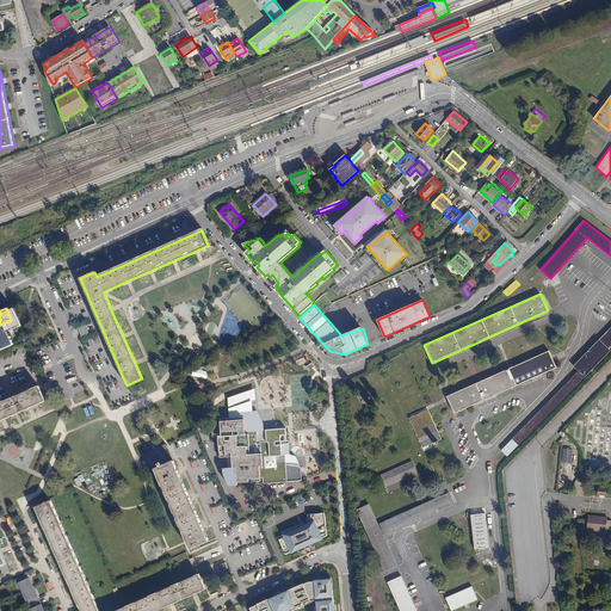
[(82,339),(90,335),(85,323),(78,327),(82,339)]
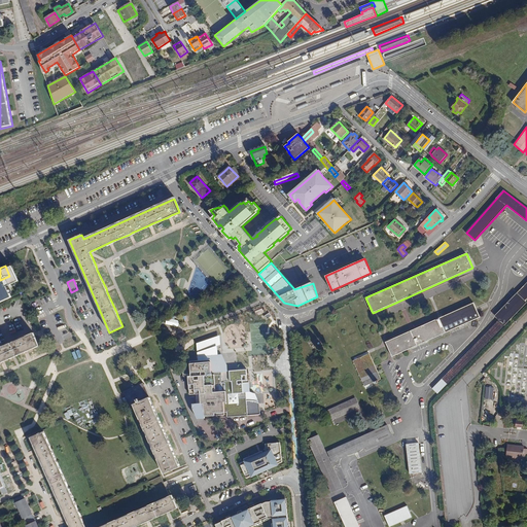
[(526,296),(526,282),(517,293),(524,301),(526,296)]
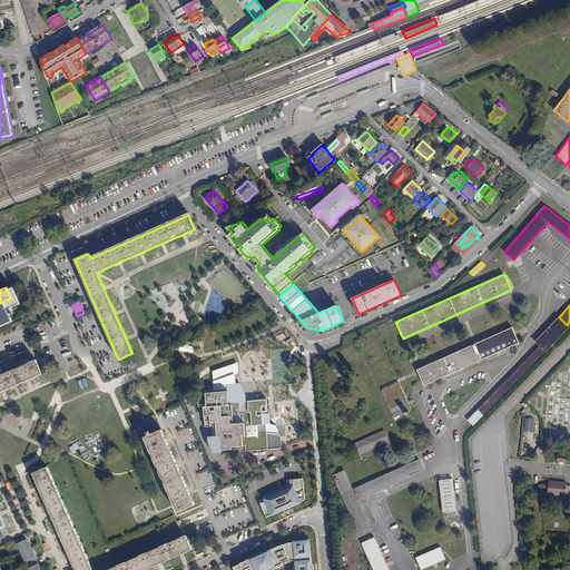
[(546,351),(568,327),(567,325),(559,317),(536,342),(540,346),(546,351)]
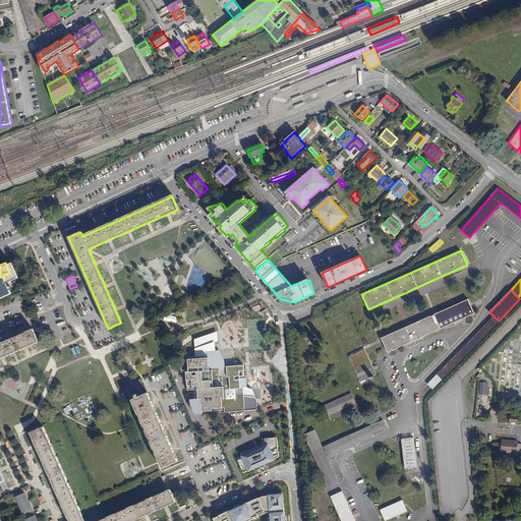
[(470,304),(468,299),(382,338),(388,352),(474,313),(470,304)]
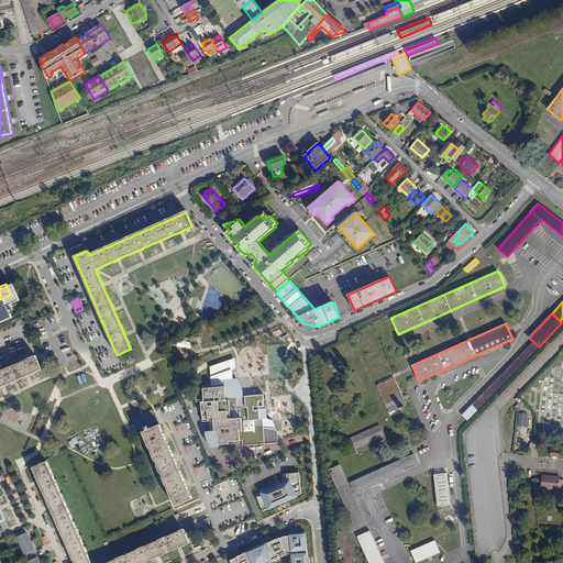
[(260,335),(260,344),(272,344),(272,335),(260,335)]
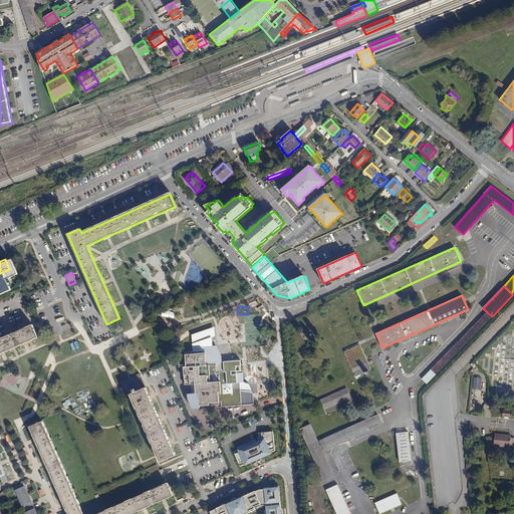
[(492,316),(487,312),(431,369),(436,374),(492,316)]
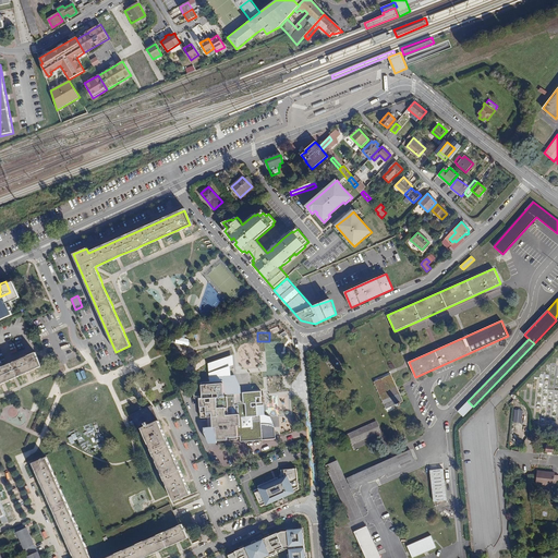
[(0,384),(41,366),(35,352),(0,367),(0,518),(2,523),(8,521),(0,505),(0,384)]
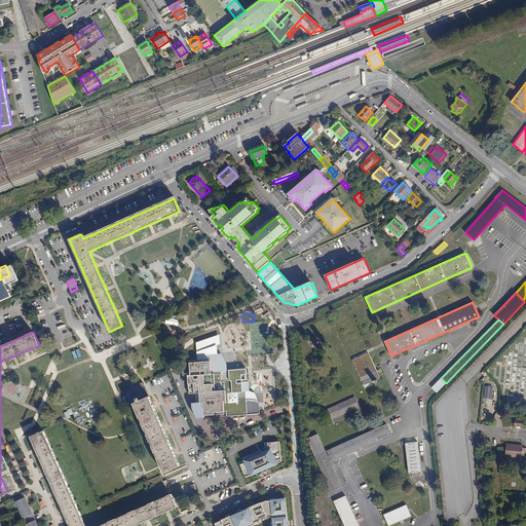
[(256,357),(275,357),(275,344),(267,344),(267,341),(256,342),(256,357)]
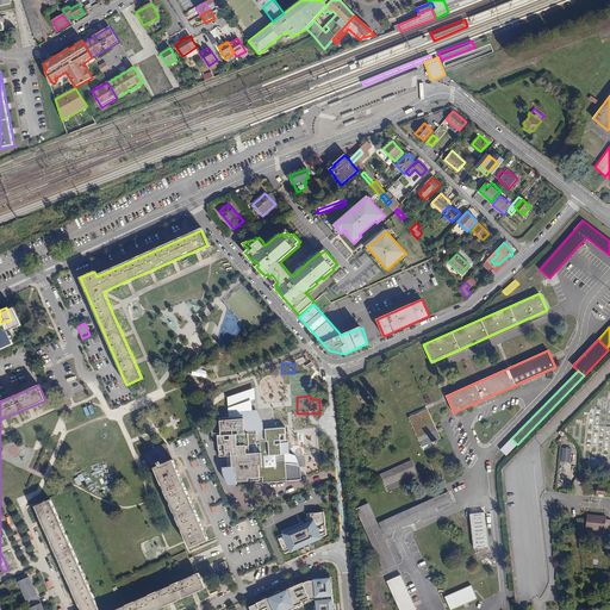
[(440,439),(427,410),(410,417),(423,447),(433,442),(434,444),(437,443),(437,441),(440,439)]
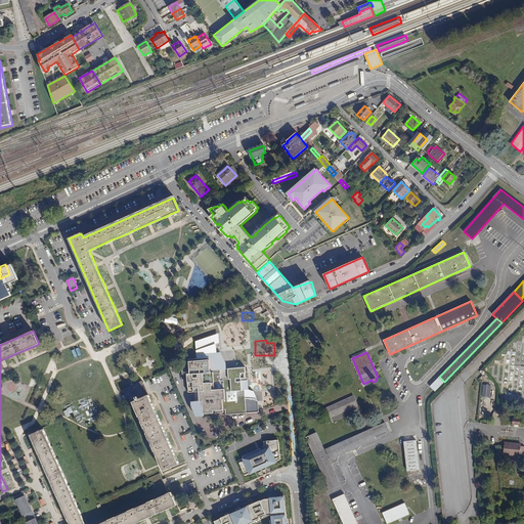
[(210,370),(209,358),(189,359),(190,375),(191,384),(188,385),(188,392),(199,391),(202,391),(203,401),(204,413),(223,412),(223,408),(225,408),(225,415),(259,411),(258,401),(257,400),(256,399),(255,399),(253,398),(245,398),(245,390),(242,390),(241,381),(241,378),(246,378),(245,367),(210,370)]
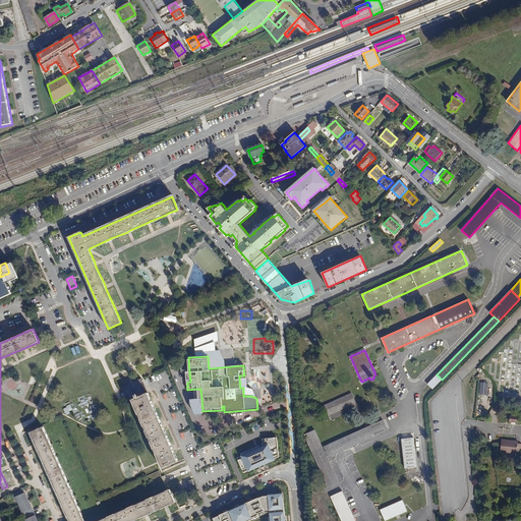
[(148,392),(141,379),(122,388),(123,391),(128,401),(131,400),(135,407),(159,461),(162,468),(178,461),(148,392)]
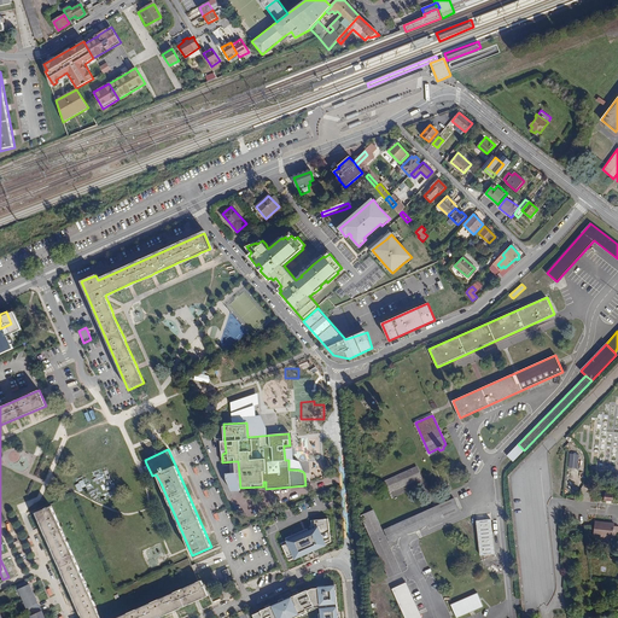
[(578,468),(579,454),(570,454),(569,468),(578,468)]
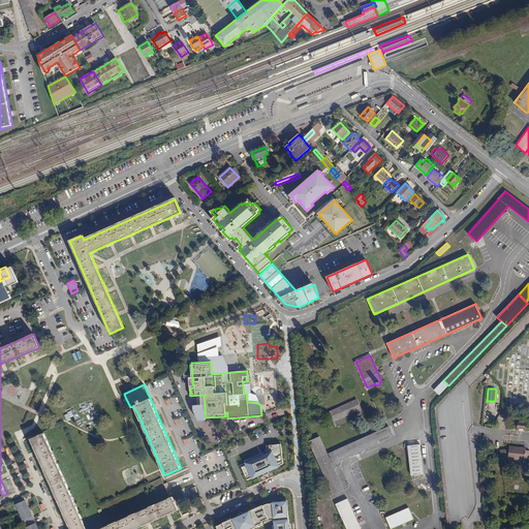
[(370,396),(373,404),(376,410),(383,406),(377,393),(370,396)]
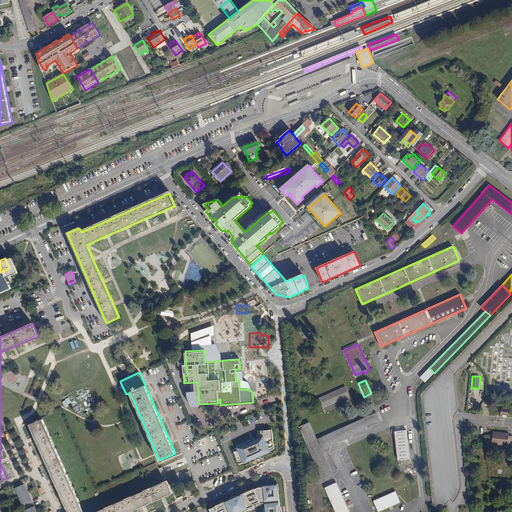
[(349,396),(345,387),(320,398),(324,407),(349,396)]
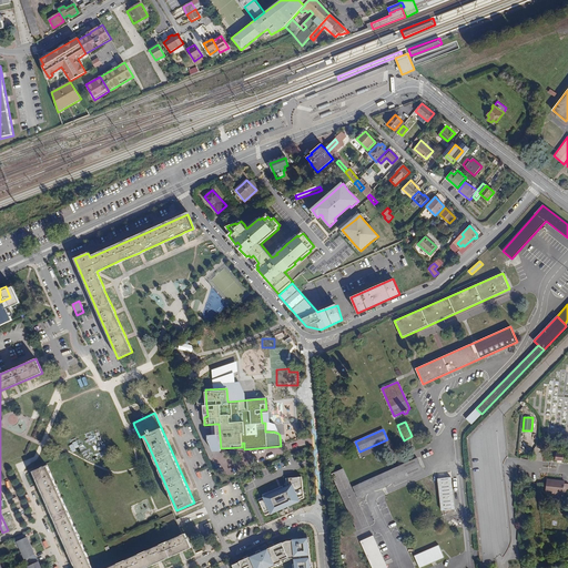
[(395,444),(404,440),(401,434),(393,438),(395,444)]
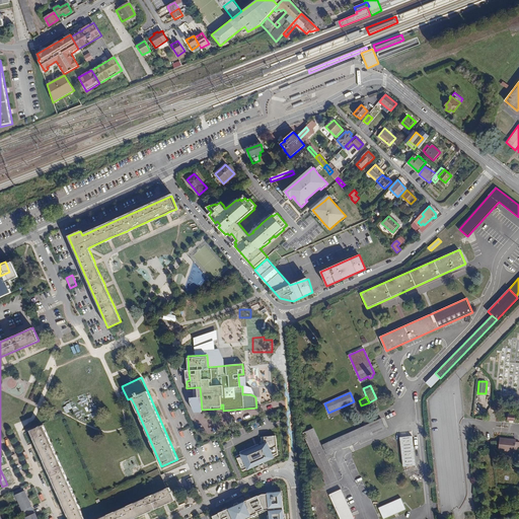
[(97,518),(84,518),(43,425),(30,431),(34,442),(36,446),(45,465),(47,469),(54,485),(56,489),(64,507),(65,511),(69,518),(132,518),(143,514),(147,512),(162,506),(167,504),(174,500),(169,488),(167,489),(97,518)]
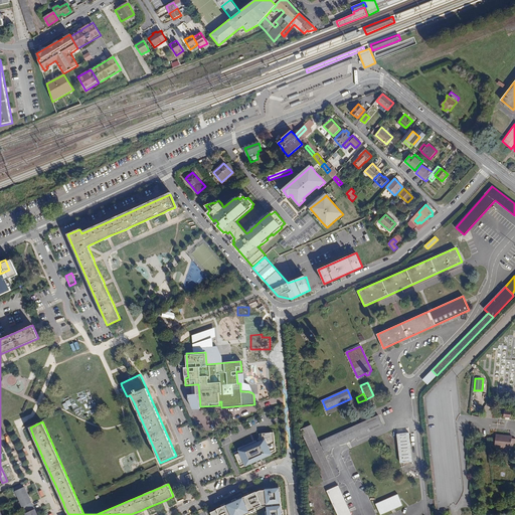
[(267,457),(266,456),(277,451),(275,432),(261,433),(264,440),(254,444),(253,442),(238,449),(239,450),(234,452),(241,467),(252,462),(252,463),(267,457)]
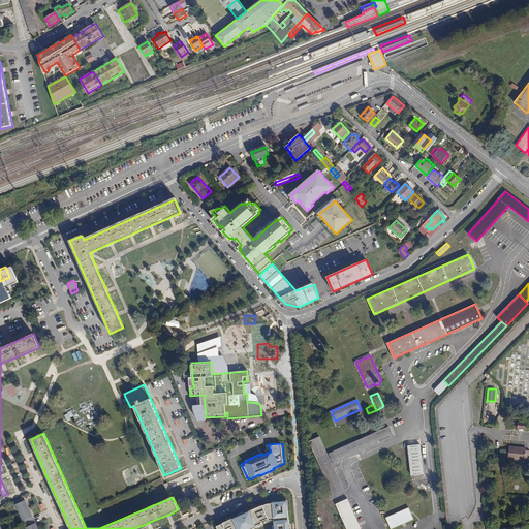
[(424,474),(421,444),(408,445),(411,475),(424,474)]
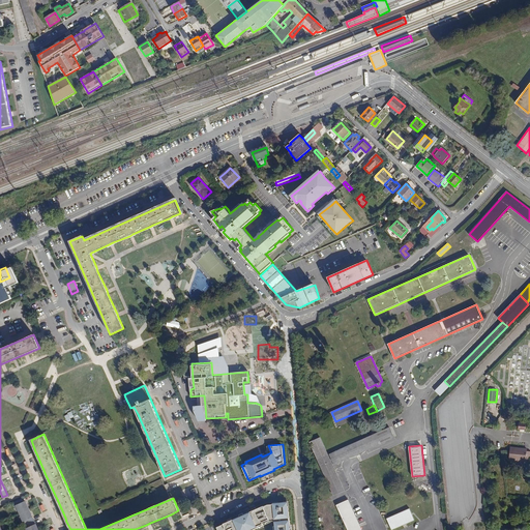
[(524,448),(510,446),(509,461),(526,463),(526,461),(529,462),(529,458),(529,450),(527,450),(524,450),(524,448)]
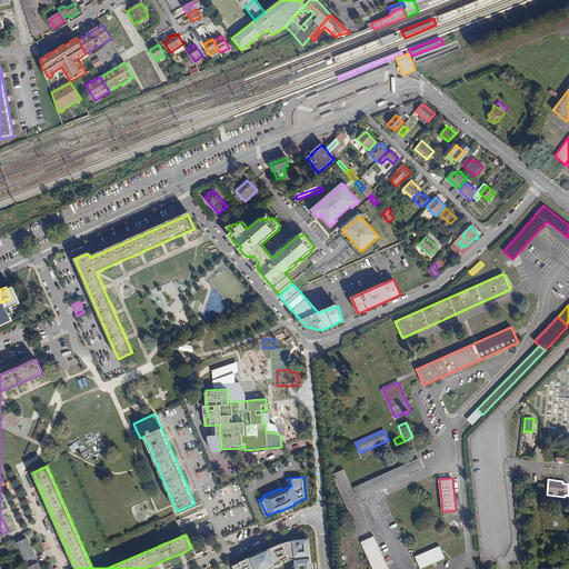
[(206,526),(196,530),(198,537),(209,532),(208,530),(212,529),(209,519),(205,521),(206,525),(206,526)]
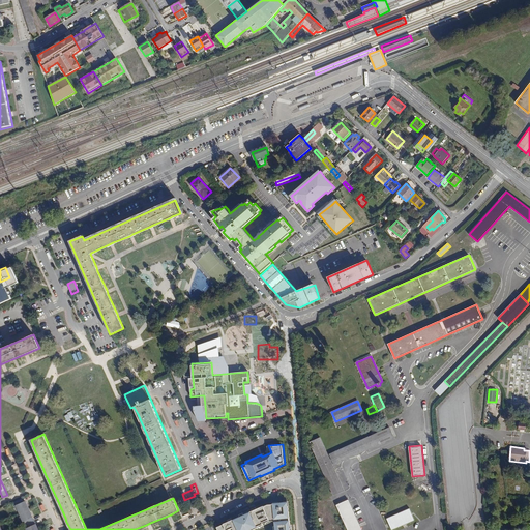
[(24,498),(12,503),(16,509),(17,509),(25,529),(38,529),(27,505),(24,498)]
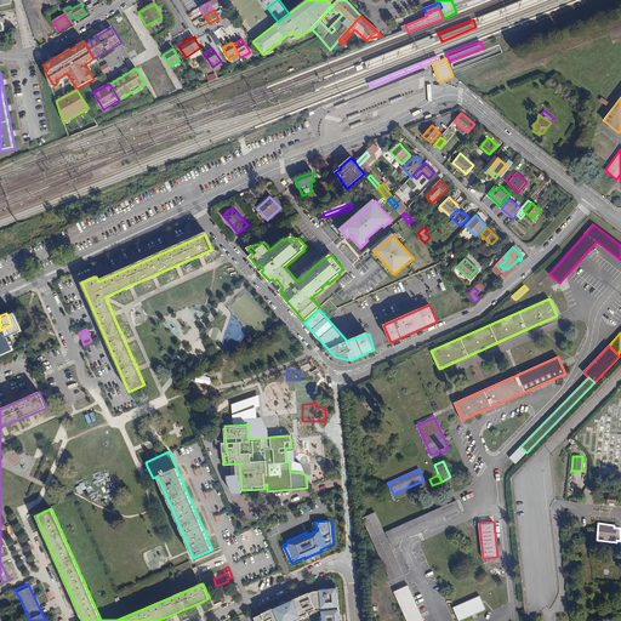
[(423,620),(408,586),(394,592),(408,620),(423,620)]
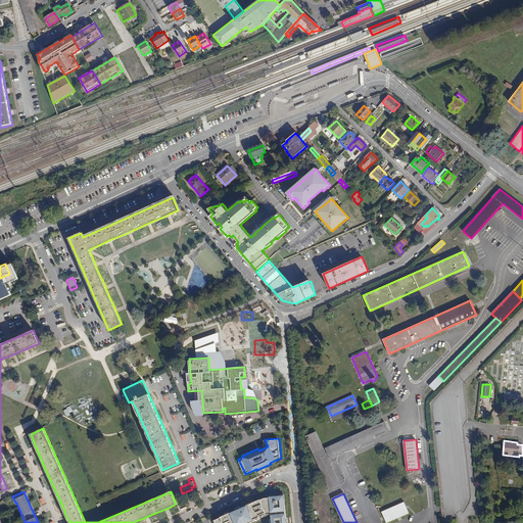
[(272,511),(272,522),(287,522),(285,495),(271,496),(271,497),(265,497),(260,500),(221,517),(221,518),(215,520),(216,522),(248,522),(260,518),(260,516),(272,511)]
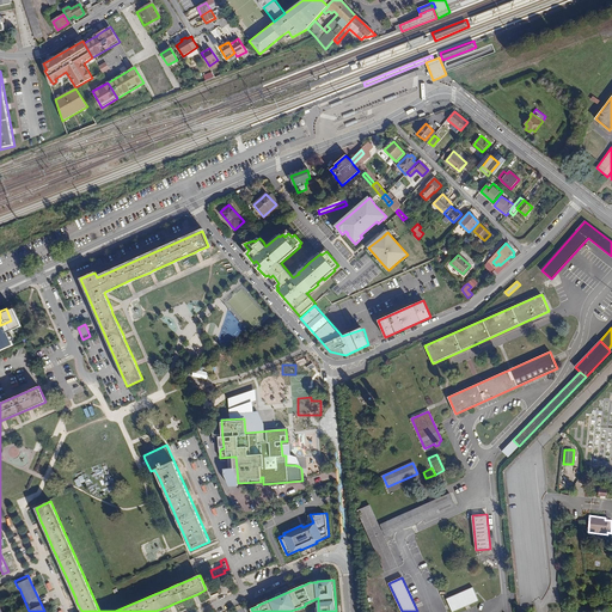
[(452,611),(478,601),(472,587),(446,599),(451,611),(452,611)]
